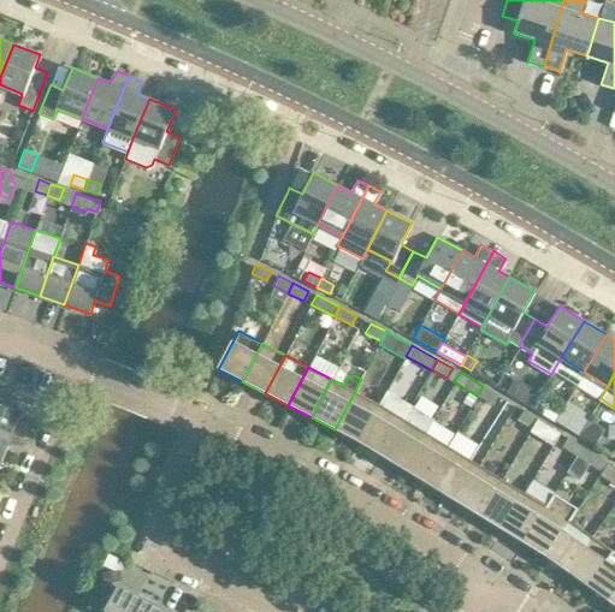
[(498,394),(483,386),(477,396),(492,404),(498,394)]
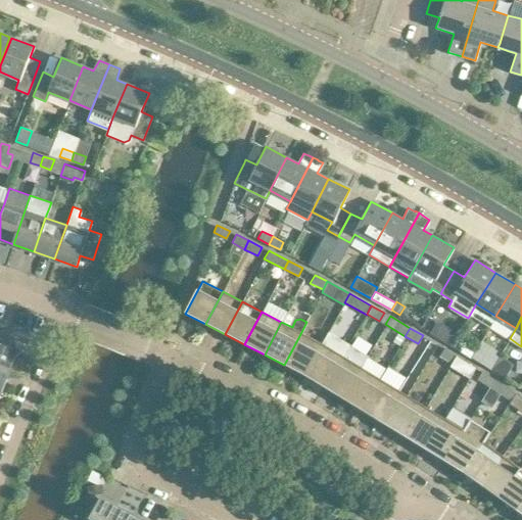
[(0,368),(8,372),(17,350),(5,346),(10,334),(0,329),(0,368)]
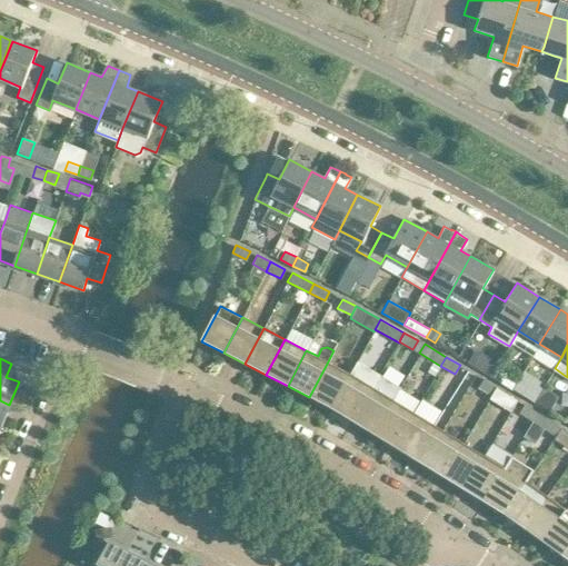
[(490,358),(484,371),(490,375),(491,376),(498,364),(490,358)]
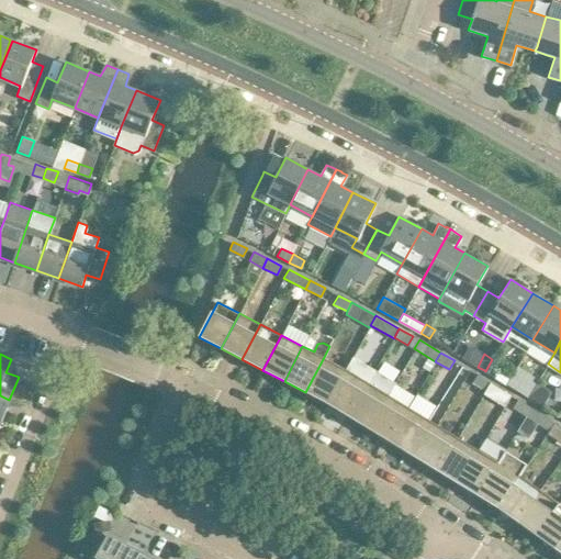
[(346,368),(324,357),(305,392),(326,403),(346,368)]
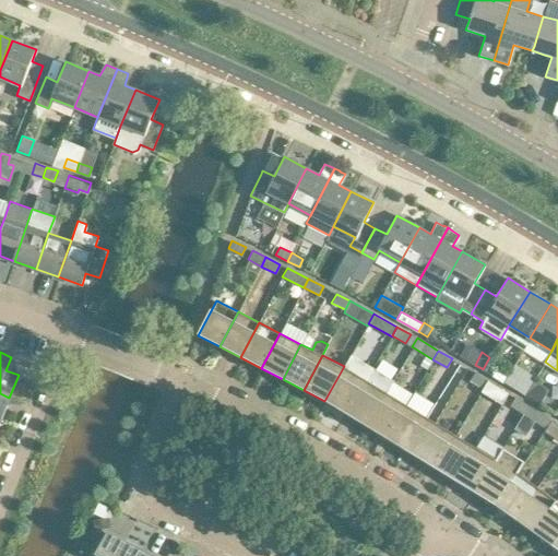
[(425,355),(419,364),(427,368),(432,359),(425,355)]
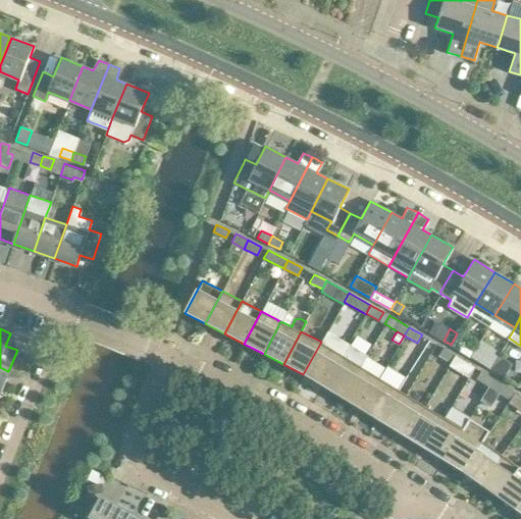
[(303,374),(321,385),(341,354),(321,342),(303,374)]
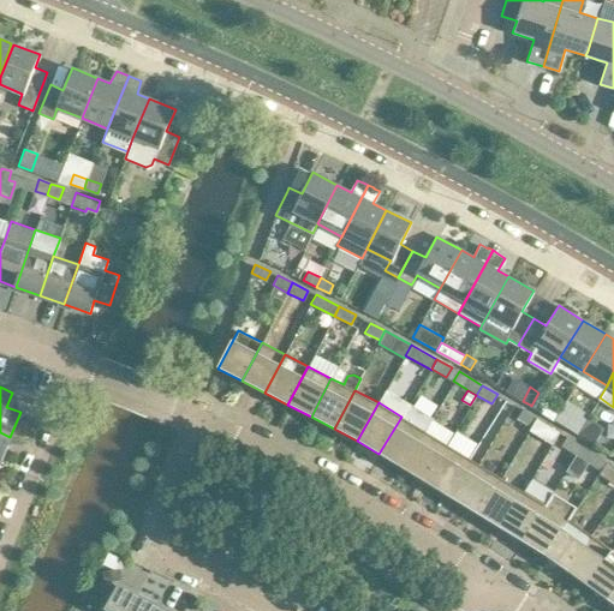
[(379,454),(401,467),(424,430),(433,415),(411,402),(401,417),(379,454)]
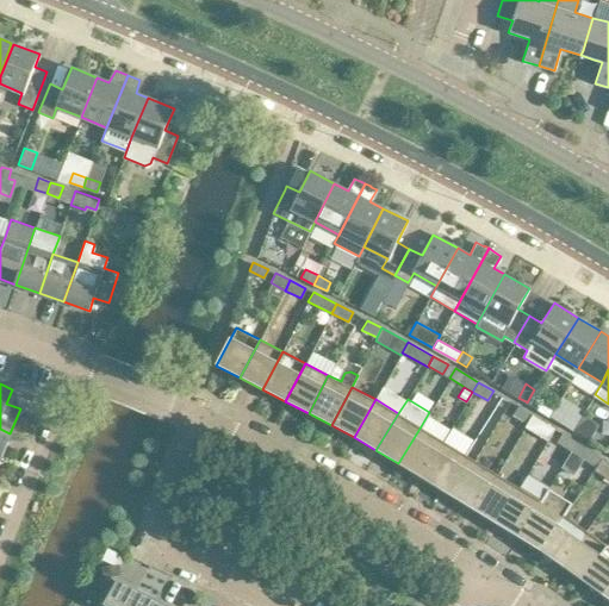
[(542,400),(538,408),(550,416),(554,408),(542,400)]
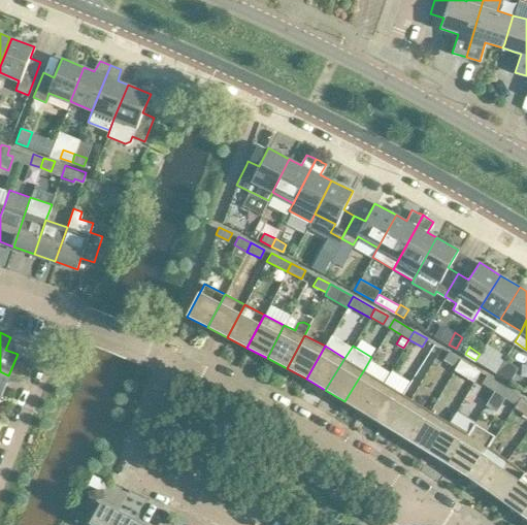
[(448,351),(443,359),(456,366),(460,359),(448,351)]
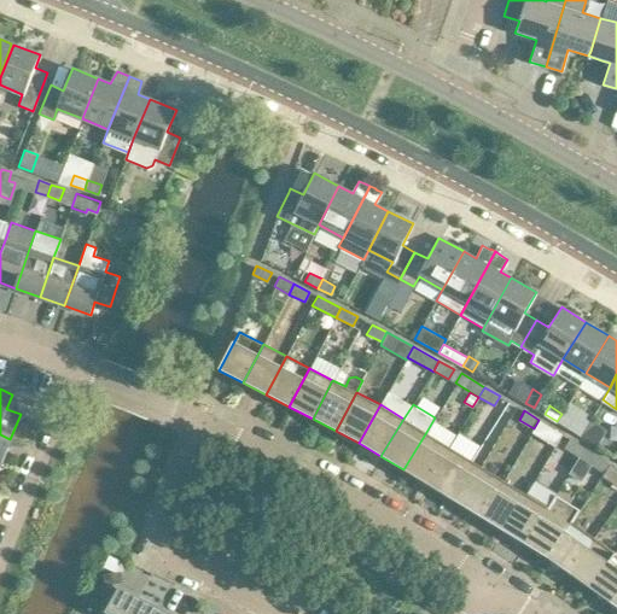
[(562,414),(557,421),(580,436),(585,427),(574,421),(562,414)]
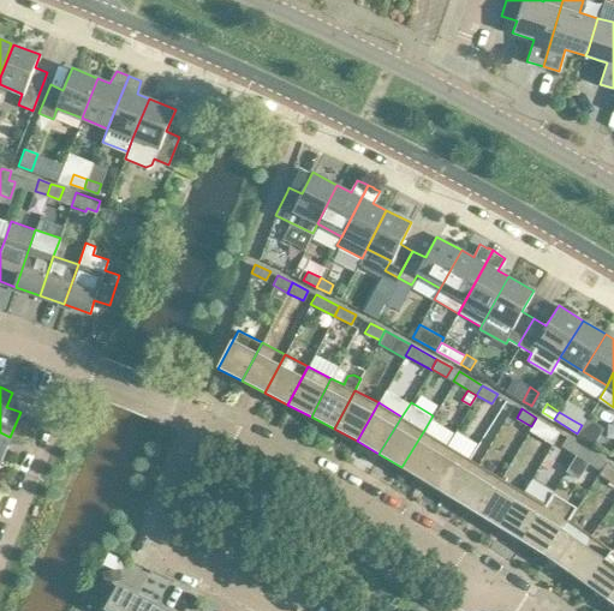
[(536,418),(531,426),(529,430),(550,443),(558,431),(536,418)]
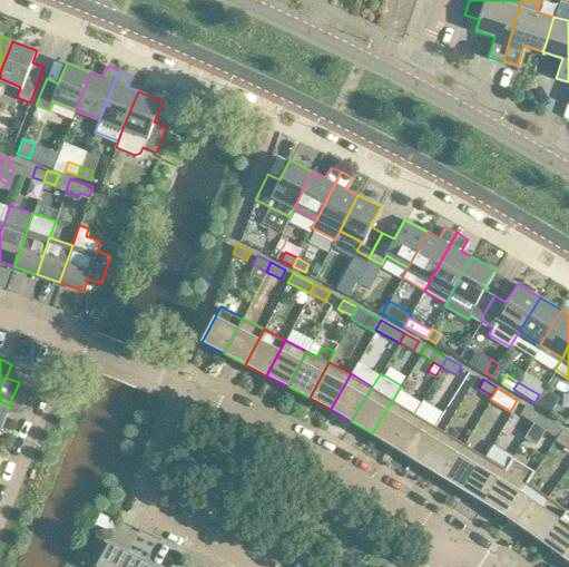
[(413,412),(393,399),(372,433),(392,447),(413,412)]
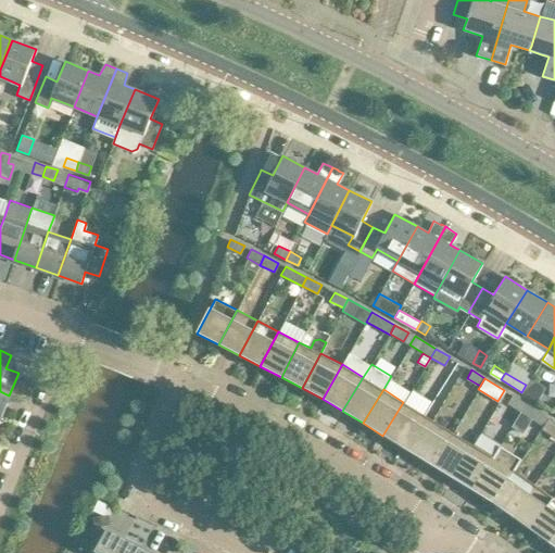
[(0,417),(9,396),(0,391),(0,417)]
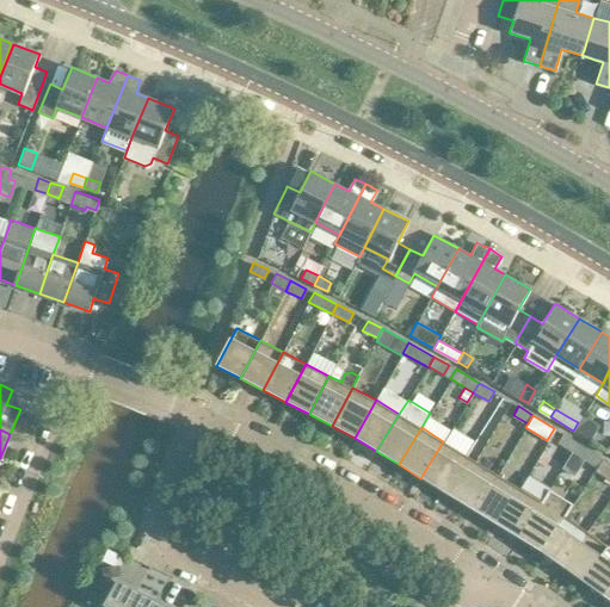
[(562,433),(556,443),(571,451),(577,443),(562,433)]
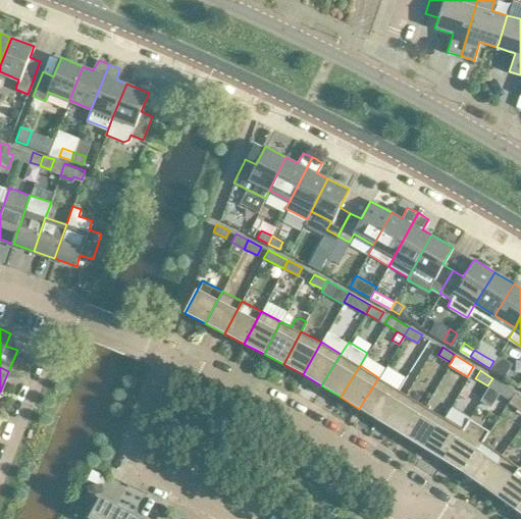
[(398,388),(378,377),(359,409),(378,420),(398,388)]
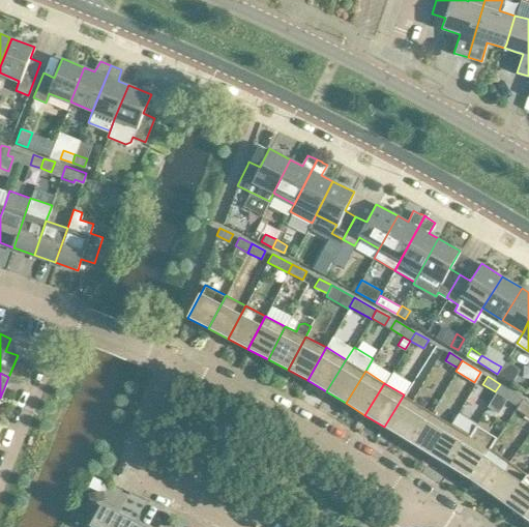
[(500,384),(495,391),(517,406),(522,398),(500,384)]
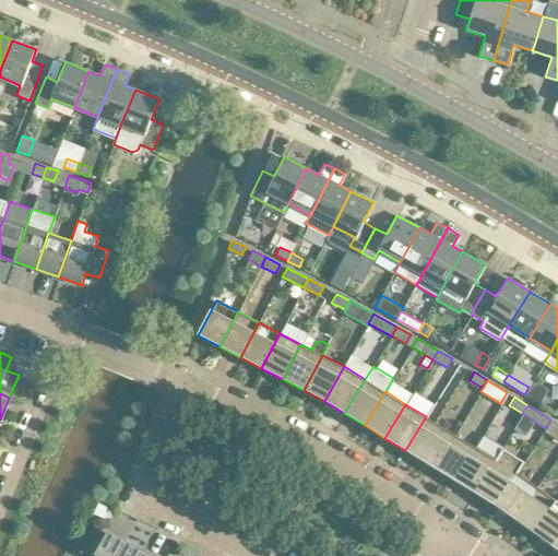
[(557,439),(557,424),(550,420),(545,428),(544,430),(557,439)]
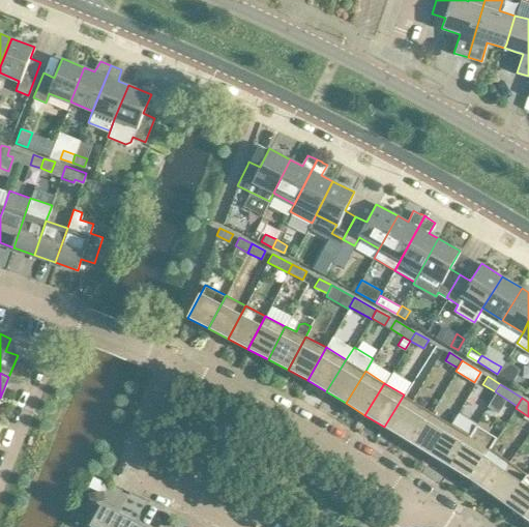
[(391,432),(411,443),(431,411),(411,400),(391,432)]
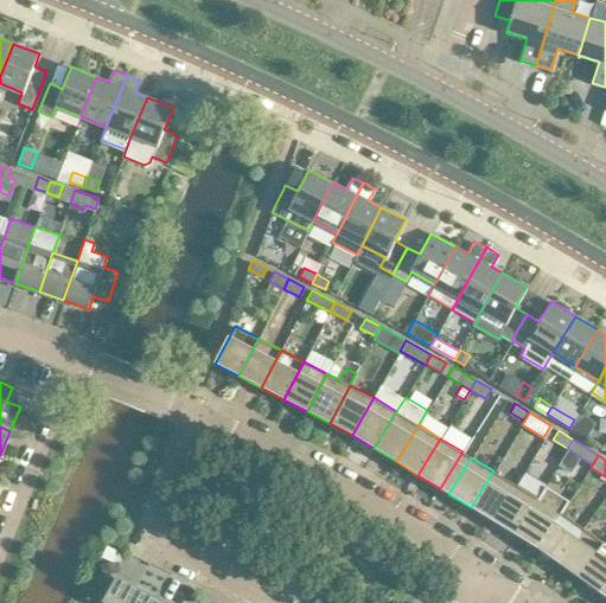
[(516,485),(493,470),(471,507),(493,520),(516,485)]
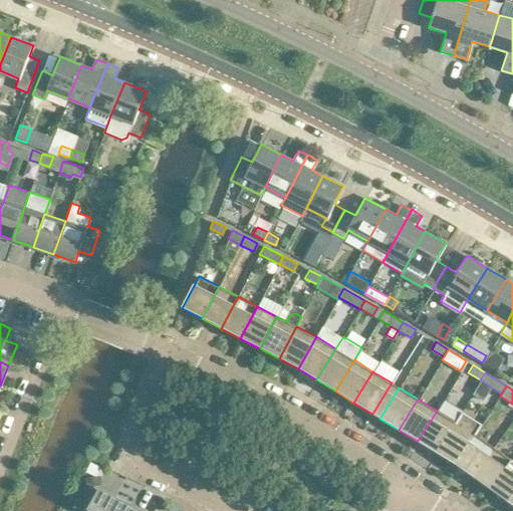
[(437,411),(418,441),(436,453),(455,422),(437,411)]
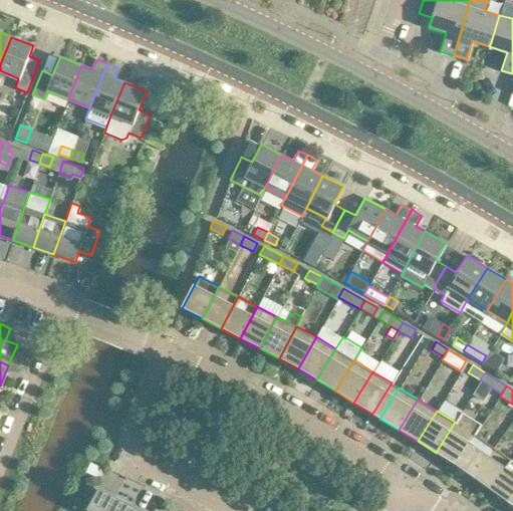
[(461,412),(455,422),(436,453),(454,464),(475,434),(481,423),(461,412)]
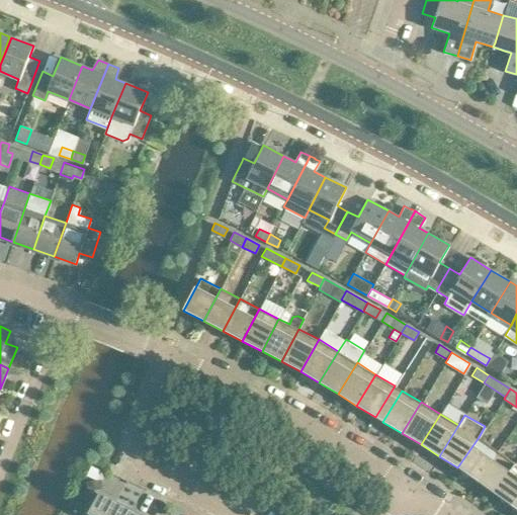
[(457,467),(476,481),(497,450),(479,437),(457,467)]
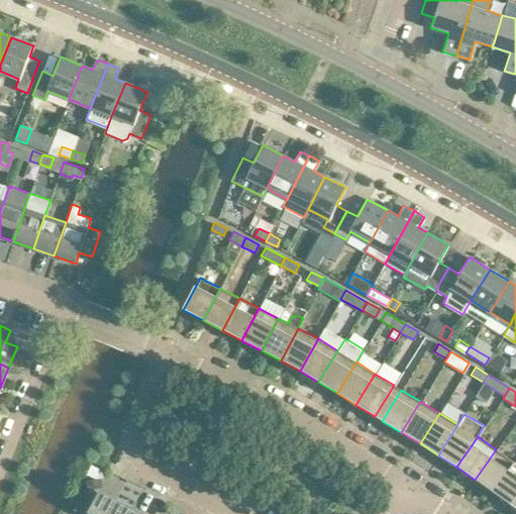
[(475,480),(493,492),(514,461),(496,449),(475,480)]
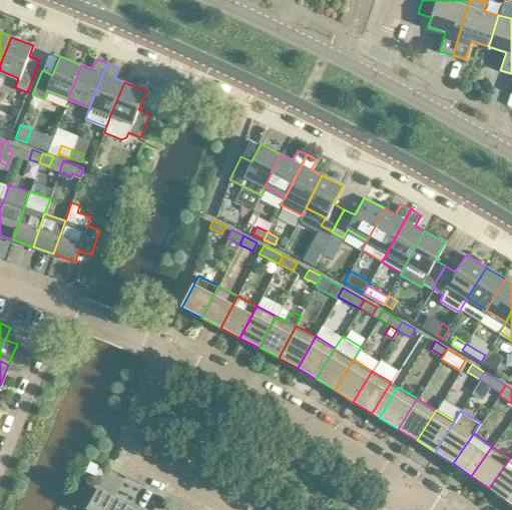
[(511,492),(511,460),(510,458),(489,488),(506,501),(511,492)]
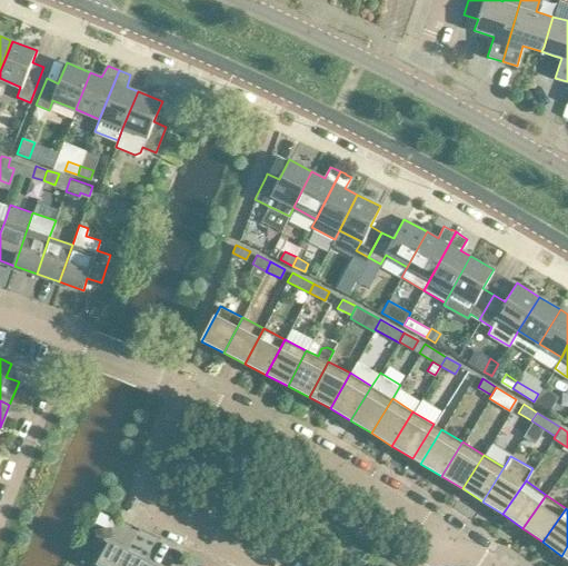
[(109,526),(96,529),(98,538),(111,535),(109,526)]
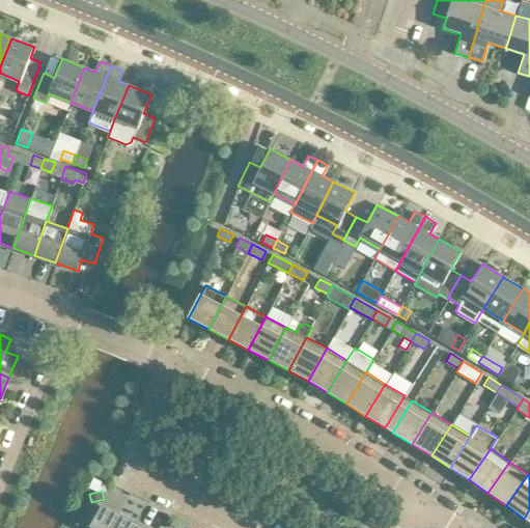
[(91,527),(134,527),(137,524),(117,512),(105,505),(91,527)]
